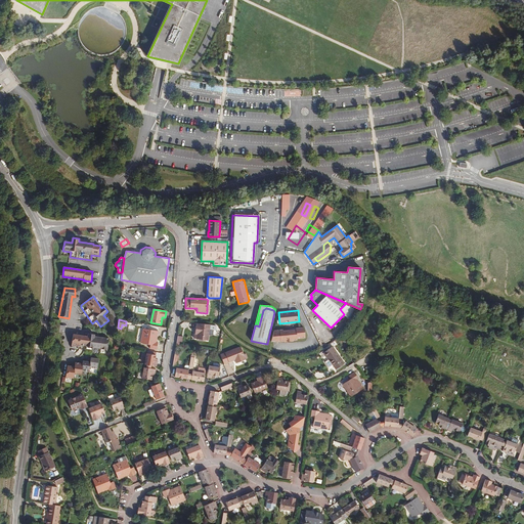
[(199,340),(205,341),(209,341),(210,325),(197,324),(197,329),(198,329),(198,336),(195,335),(195,340),(199,340)]
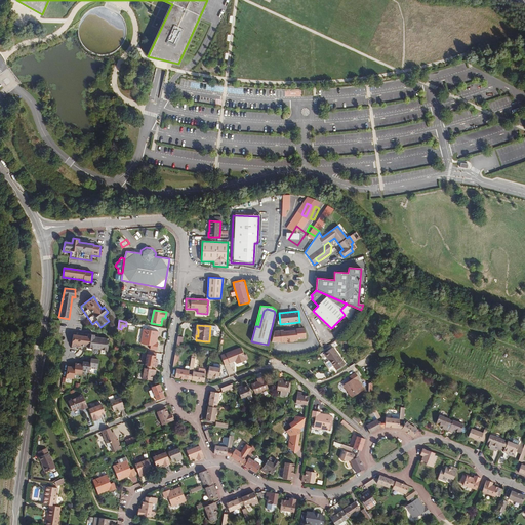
[(295,330),(295,329),(289,330),(289,331),(284,331),(283,330),(275,331),(272,341),(277,341),(277,342),(285,341),(285,342),(294,341),(293,340),(297,340),(297,339),(306,338),(305,328),(296,329),(296,330),(295,330)]
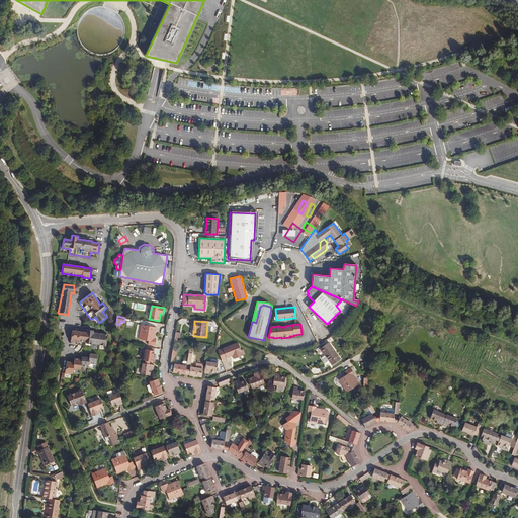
[(156,338),(154,338),(154,333),(156,333),(157,327),(142,325),(139,339),(149,341),(148,344),(155,346),(156,338)]
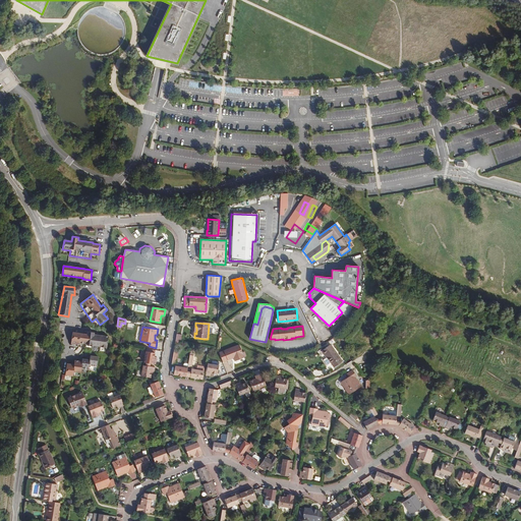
[(73,332),(71,345),(92,348),(93,346),(107,348),(109,337),(94,334),(95,333),(88,332),(88,334),(73,332)]
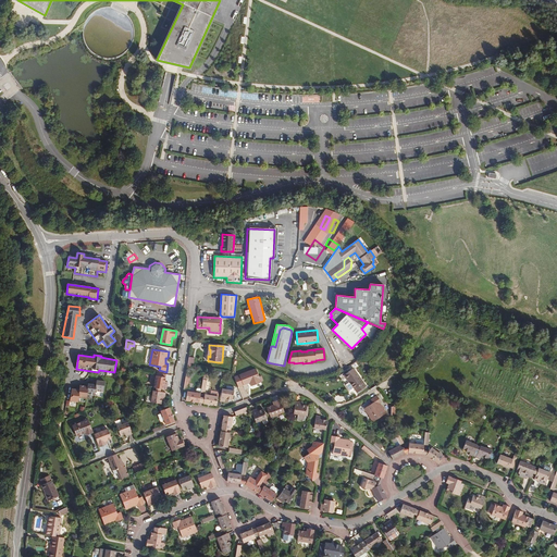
[(344,375),(347,380),(348,379),(349,382),(357,393),(367,386),(354,368),(344,375)]
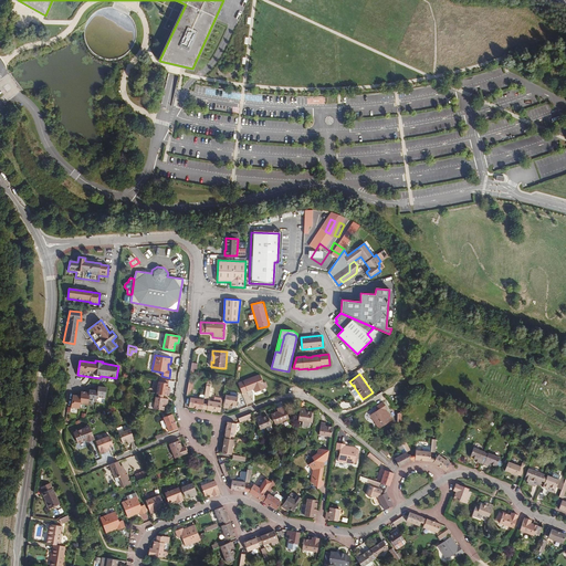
[(265,388),(263,383),(260,375),(238,384),(242,394),(253,389),(255,392),(265,388)]
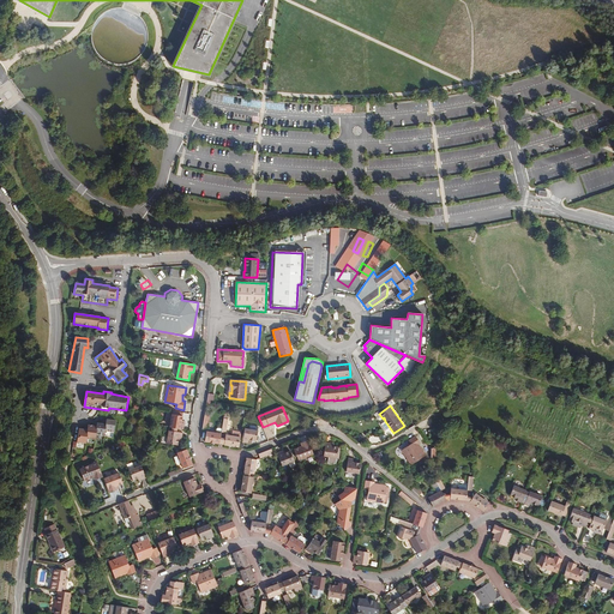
[(170,427),(173,427),(178,428),(184,429),(184,425),(181,425),(182,416),(172,414),(170,427)]
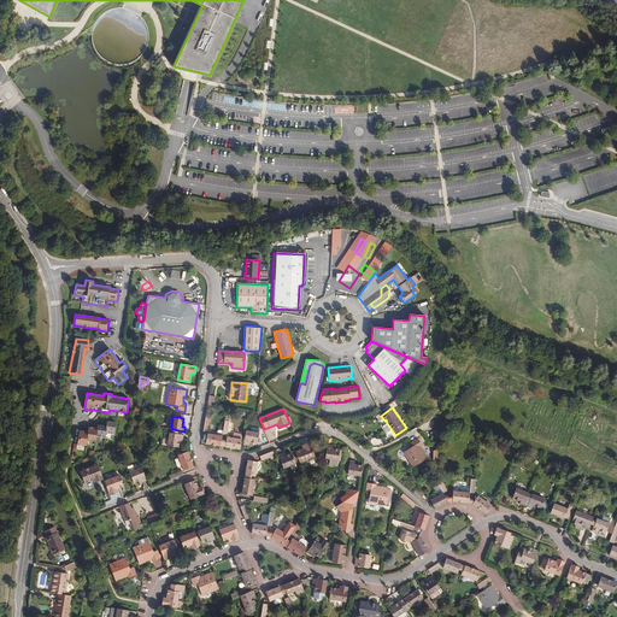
[(80,430),(77,444),(84,445),(86,440),(94,441),(94,436),(105,438),(106,433),(115,434),(116,423),(107,422),(106,427),(98,425),(98,428),(89,427),(88,432),(80,430)]
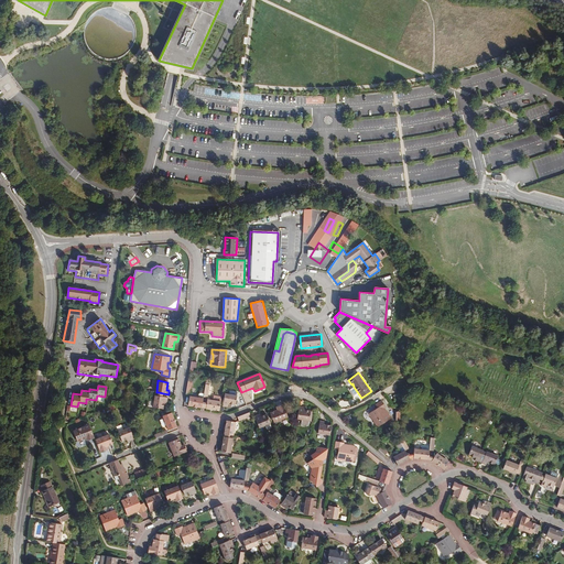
[(235,405),(237,396),(225,393),(223,405),(227,407),(227,404),(235,405)]
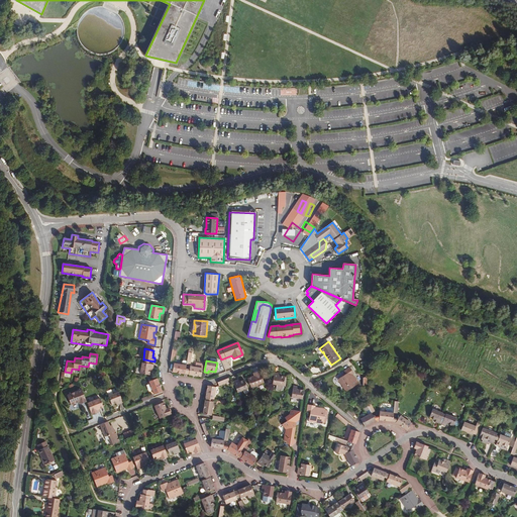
[(141,367),(140,374),(149,375),(150,371),(150,368),(153,369),(153,365),(148,364),(144,363),(142,363),(141,367)]
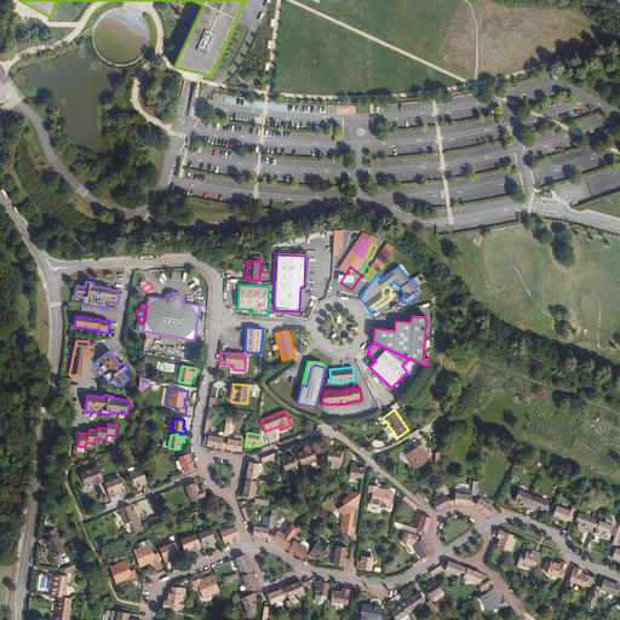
[(228,443),(227,448),(227,449),(241,452),(244,437),(236,435),(235,440),(228,438),(228,443)]
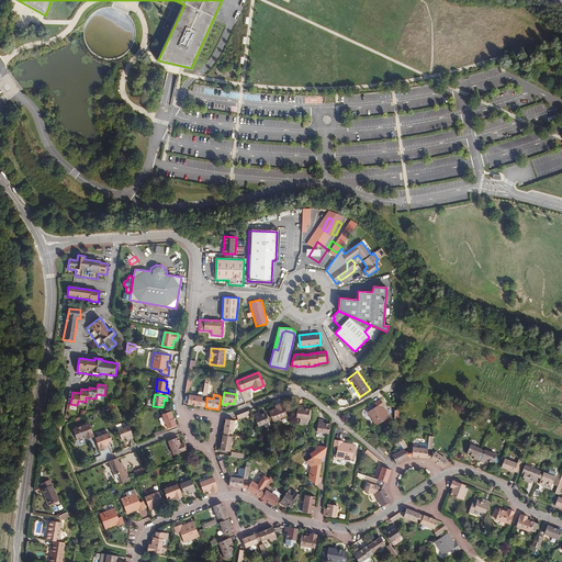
[(201,406),(202,401),(202,397),(199,396),(189,395),(188,404),(201,406)]
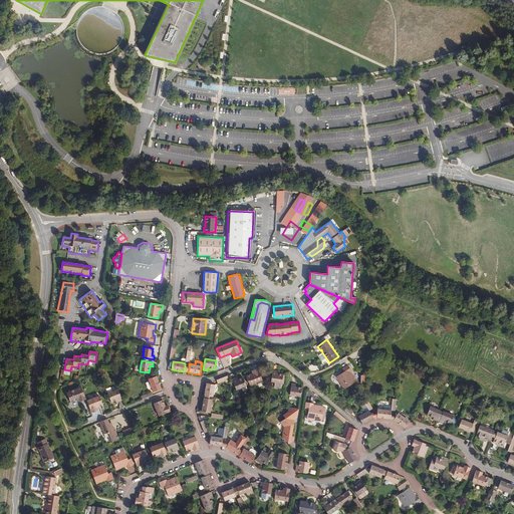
[(349,373),(350,372),(352,371),(347,365),(342,369),(344,372),(336,377),(344,390),(357,381),(353,376),(352,377),(349,373)]
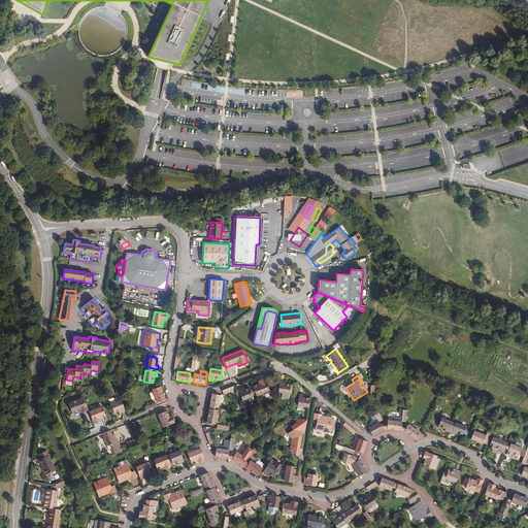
[(265,378),(258,381),(259,384),(253,386),(257,395),(269,390),(265,378)]
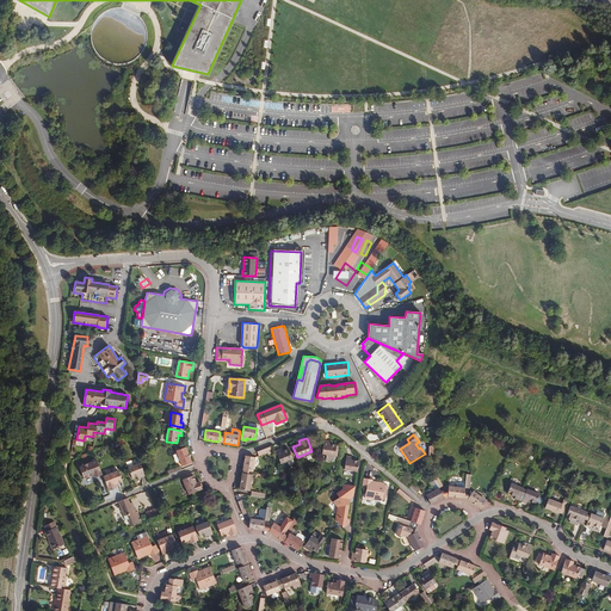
[(328,444),(328,440),(325,440),(322,454),(327,455),(327,460),(334,461),(334,456),(337,456),(339,446),(337,445),(332,444),(328,444)]
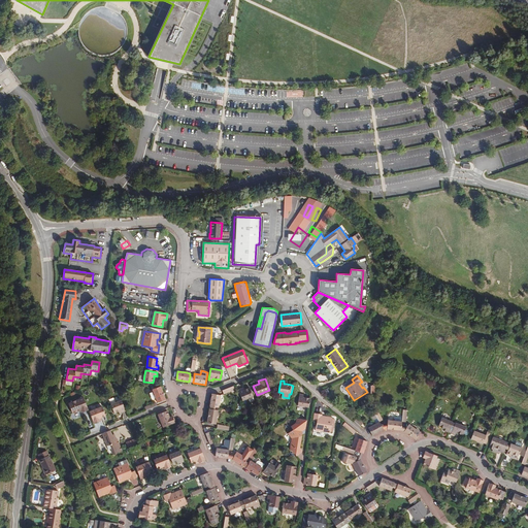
[(154,389),(153,390),(158,402),(166,399),(161,386),(154,389)]
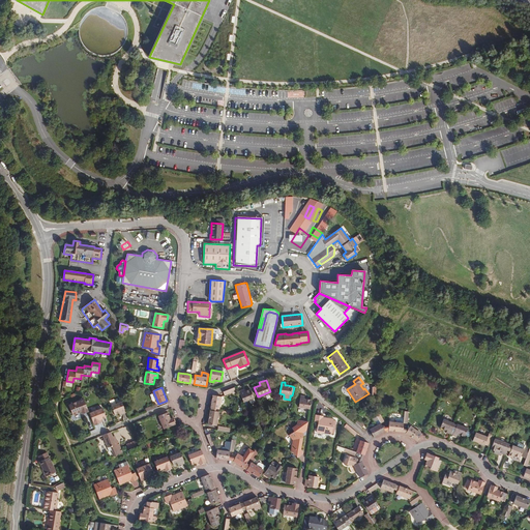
[(243,391),(243,389),(239,391),(243,403),(254,399),(251,389),(246,390),(243,391)]
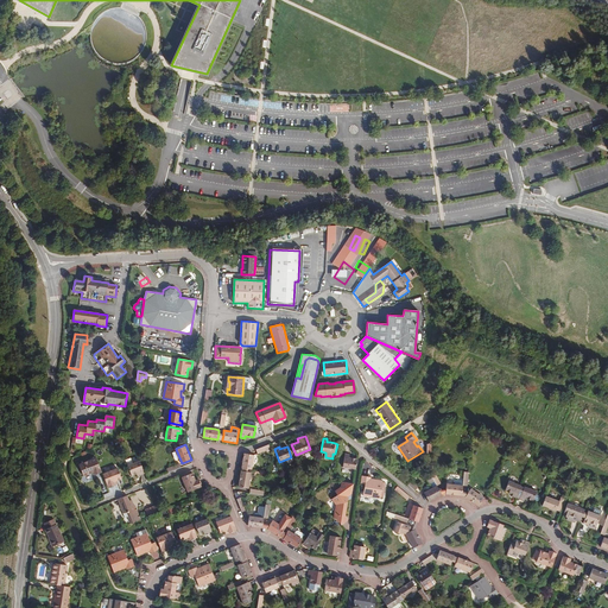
[(244,468),(247,469),(252,469),(254,455),(251,455),(244,454),(241,468),(242,468),(244,468)]
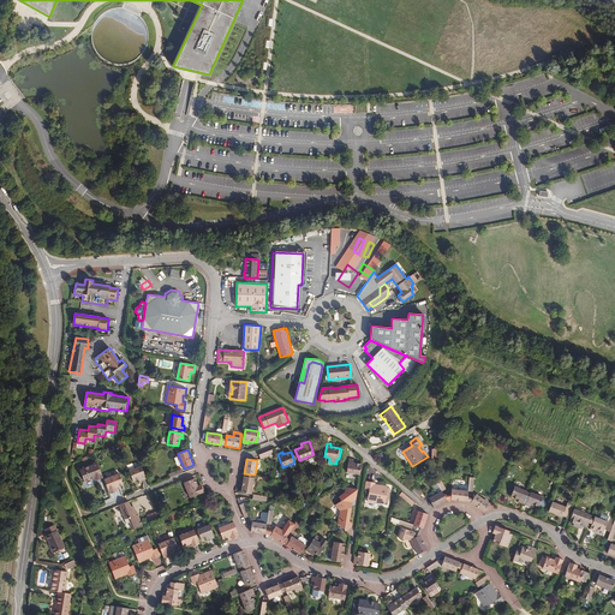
[(362,464),(353,463),(353,460),(348,459),(347,472),(359,475),(362,464)]
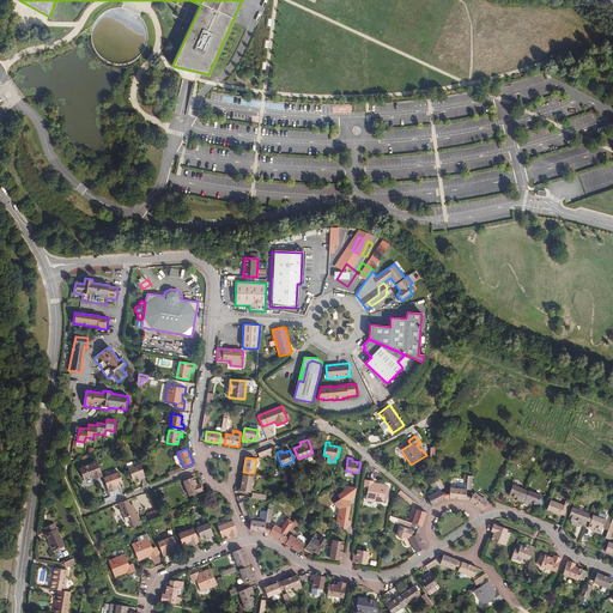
[(79,468),(84,480),(93,475),(95,479),(103,475),(97,461),(79,468)]
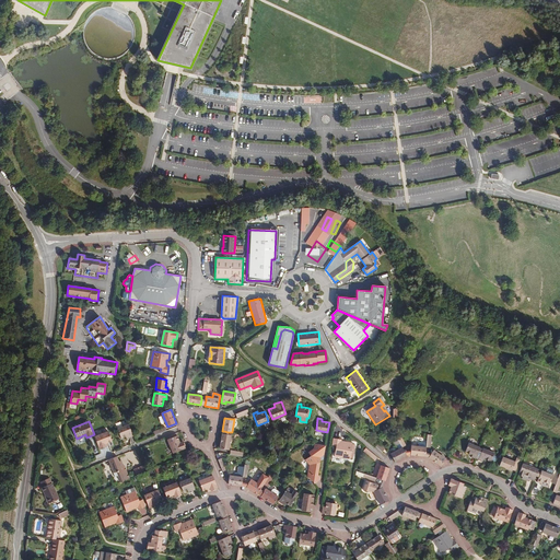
[(117,429),(121,439),(126,436),(127,439),(133,436),(128,424),(117,429)]
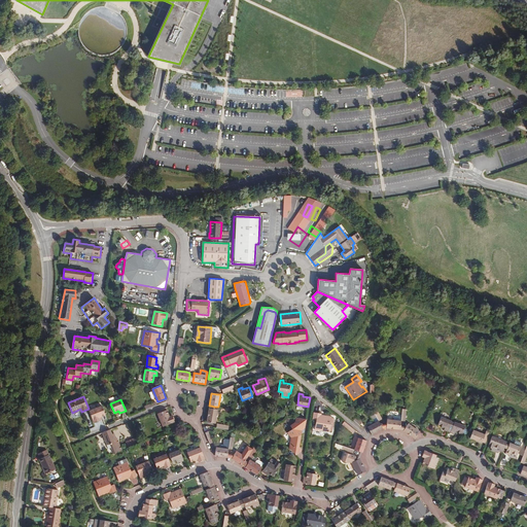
[(89,411),(94,423),(103,419),(102,417),(105,415),(102,406),(89,411)]
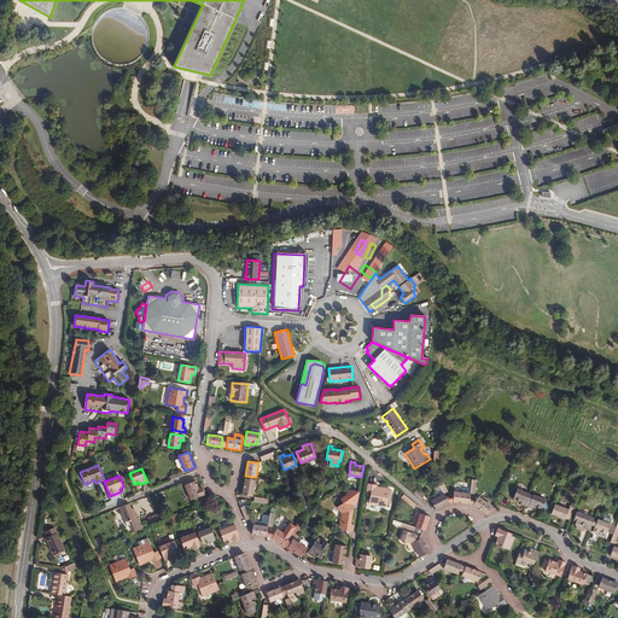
[(193,482),(193,478),(184,482),(191,500),(204,495),(202,488),(198,488),(196,481),(193,482)]
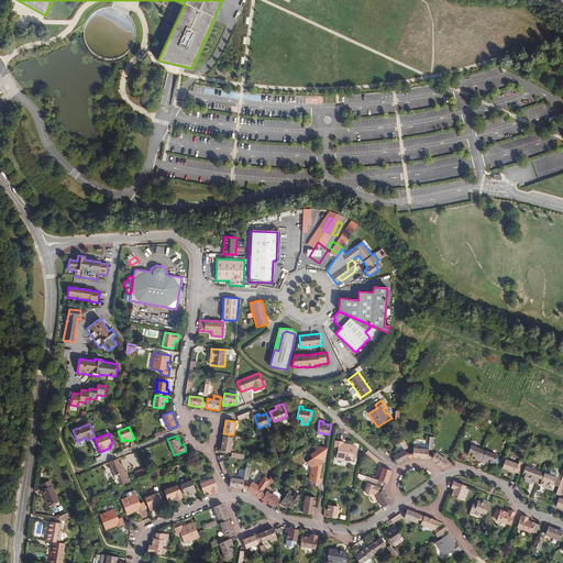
[(229,437),(223,435),(221,451),(230,452),(232,438),(229,437)]
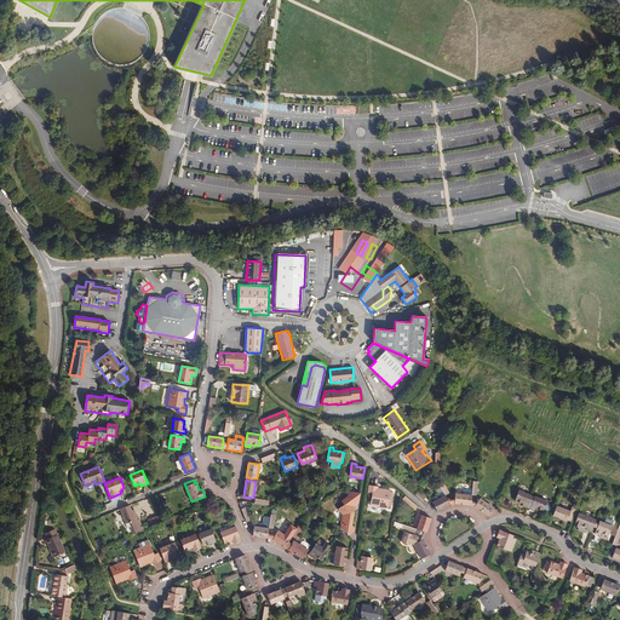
[(438,483),(446,495),(449,493),(443,481),(438,483)]
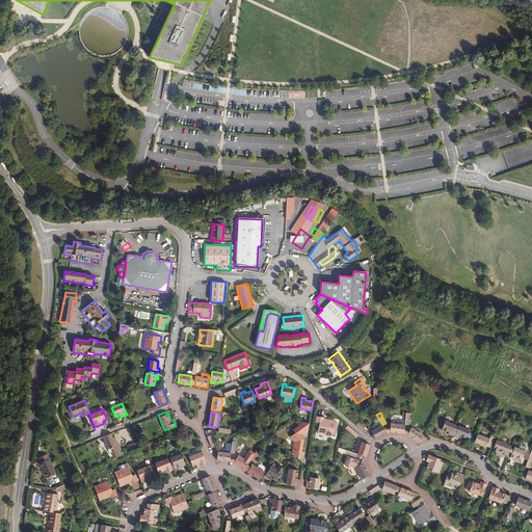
[(324,420),(324,419),(324,418),(317,417),(316,423),(319,424),(318,433),(333,436),(336,421),(329,420),(329,421),(324,420)]
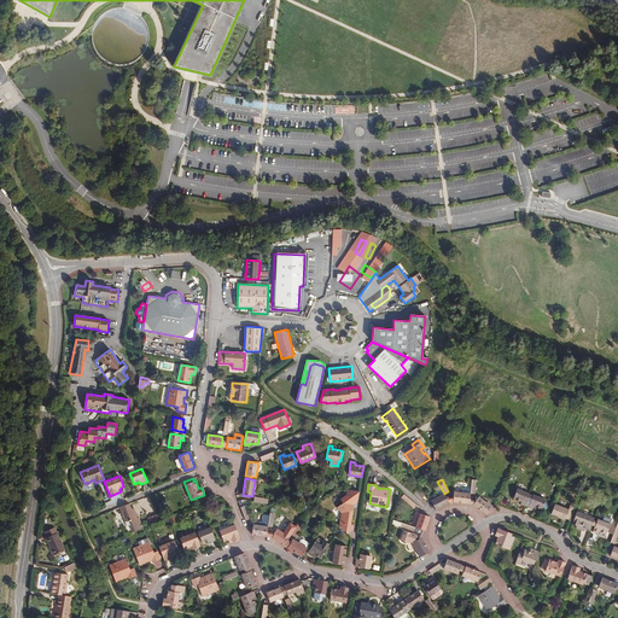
[(414,488),(412,490),(412,491),(421,499),(424,495),(414,488)]
